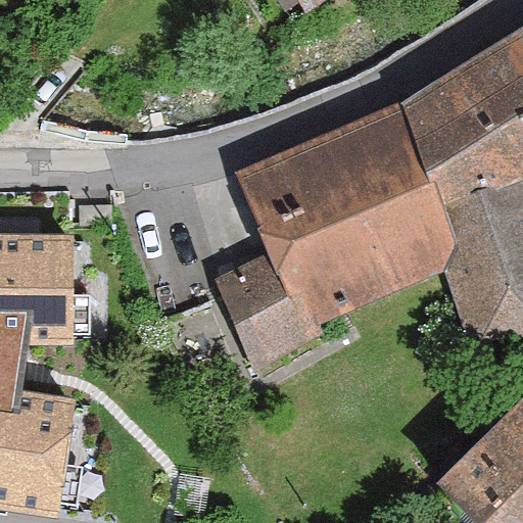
[(298,0),(305,10),(320,0),(298,0)]
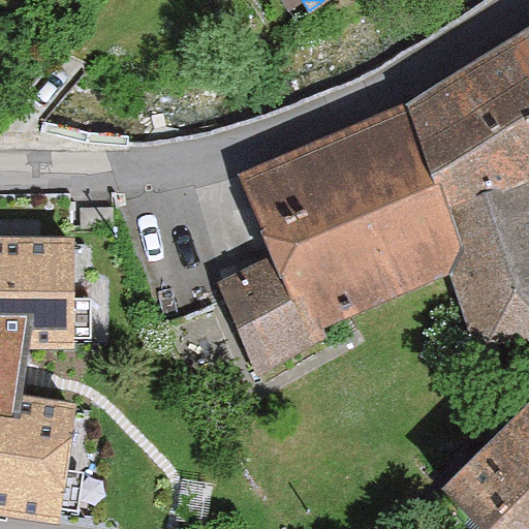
[(528,29),(377,118),(449,273),(469,332),(486,325),(488,343),(528,340),(528,29)]
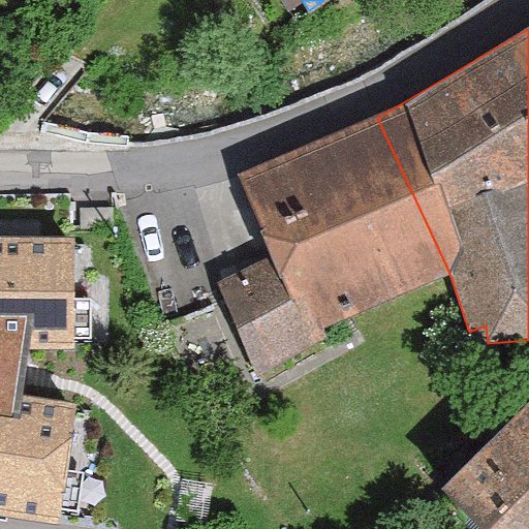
[(377,118),(244,182),(275,255),(220,284),(257,374),(324,339),(320,329),(449,273),(377,118)]
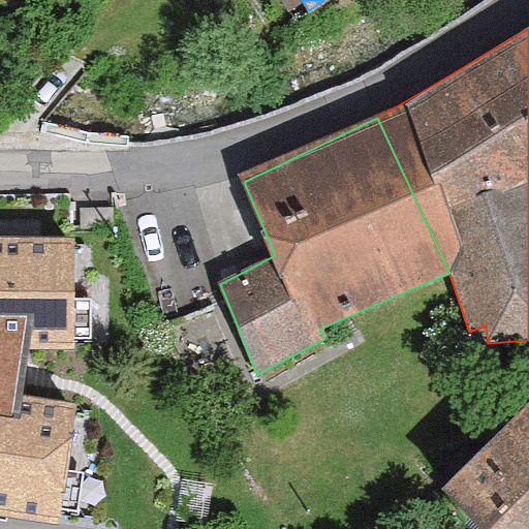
[(74,249),(0,248),(0,527),(13,528),(61,528),(78,415),(25,406),(29,361),(76,361),(74,249)]
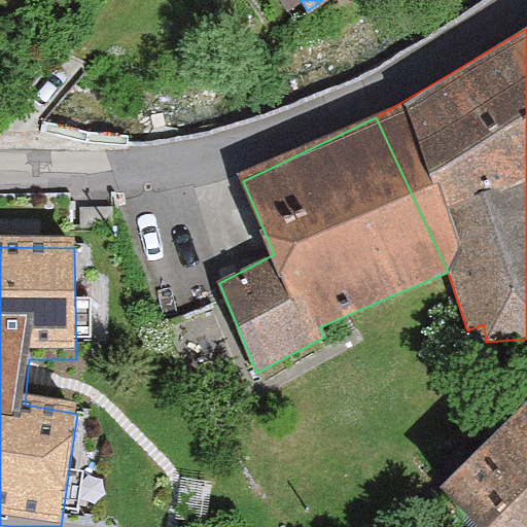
[(526,526),(526,400),(443,486),(482,526),(526,526)]
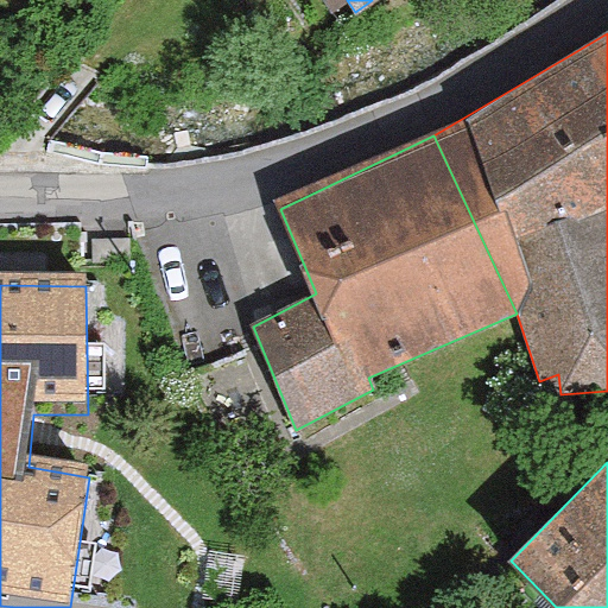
All buildings are outlined.
